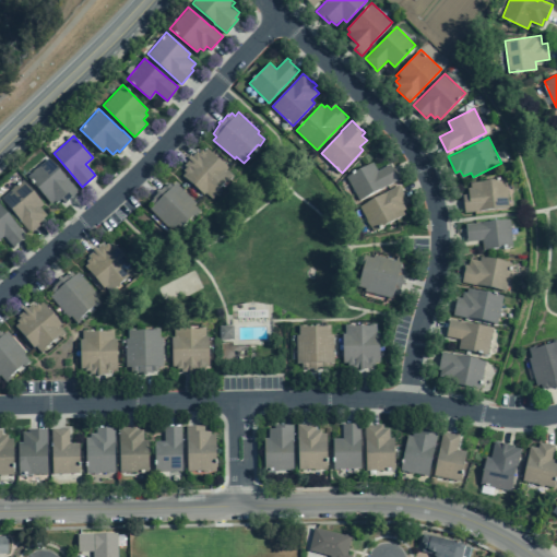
[(204,194),(182,175),(186,172),(184,169),(187,166),(185,164),(190,158),(188,157),(191,154),(192,155),(198,150),(200,152),(203,149),(205,151),(208,147),(229,167),(227,169),(234,175),(229,180),(227,179),(216,192),(217,193),(213,199),(206,192),(204,194)]
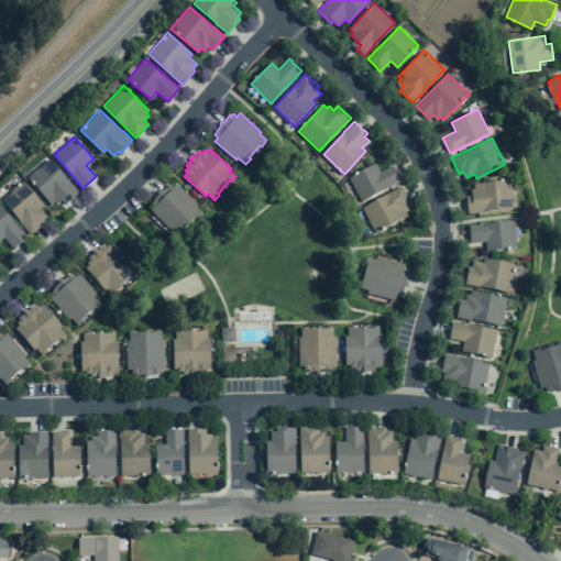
[(79,190),(69,180),(50,157),(28,176),(52,204),(55,200),(57,202),(62,198),(66,202),(79,190)]
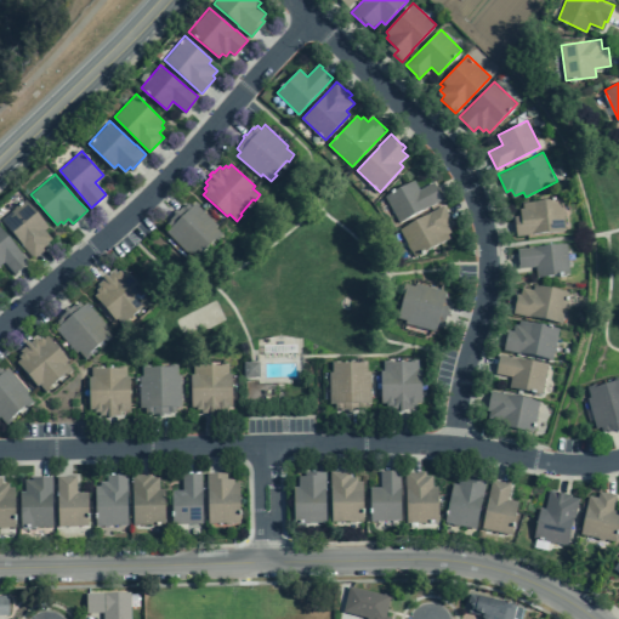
[(444,198),(435,181),(420,188),(415,180),(386,196),(401,222),(429,206),(444,198)]
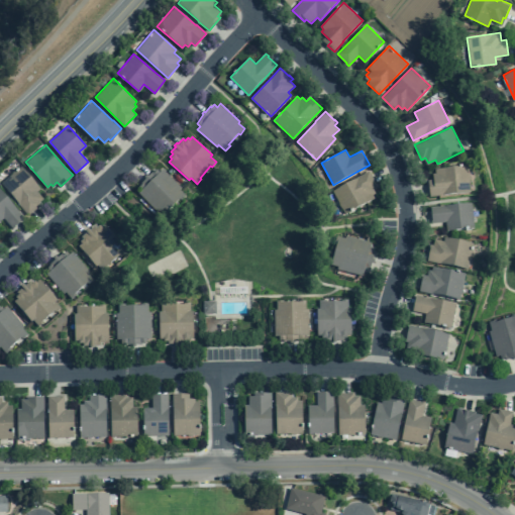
[(1,182),(19,203),(18,203),(28,214),(37,207),(41,204),(38,202),(43,198),(37,191),(40,188),(21,165),(1,182)]
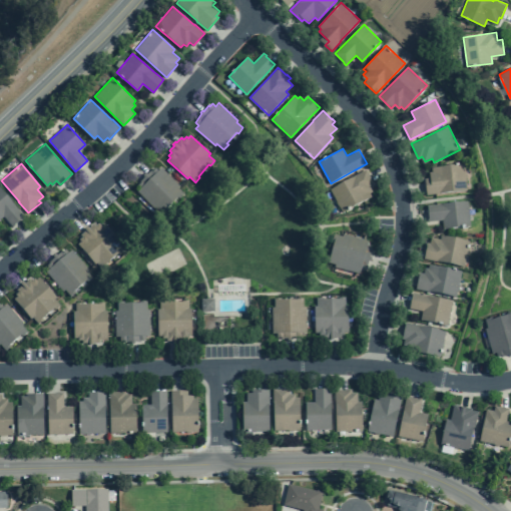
[(468,190),(465,163),(432,166),(433,171),(430,171),(430,178),(426,178),(427,194),(439,192),(439,193),(468,190)]
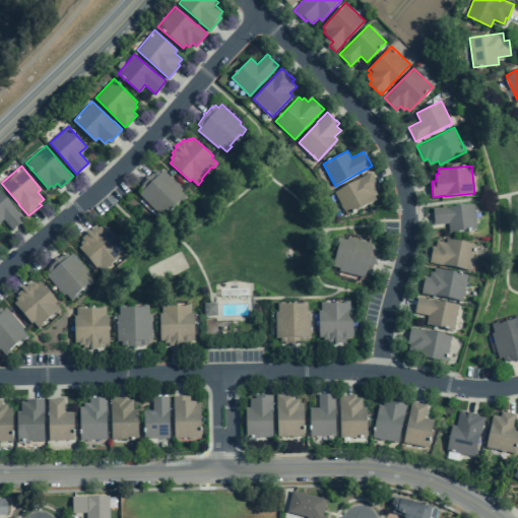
[(157,212),(139,193),(142,190),(139,187),(142,184),(141,184),(147,178),(146,177),(148,175),(149,176),(154,172),(155,173),(158,170),(162,173),(165,169),(183,188),(181,190),(187,197),(182,202),(181,200),(170,210),(171,212),(166,216),(159,210),(157,212)]
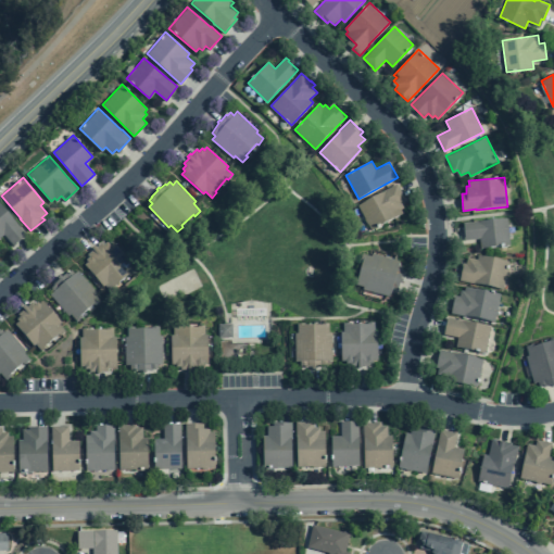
[(359,204),(372,229),(403,212),(402,209),(405,206),(402,201),(406,198),(398,183),(386,189),(386,190),(359,204)]
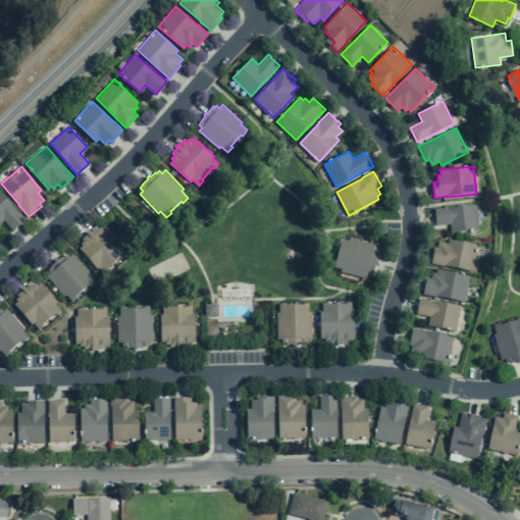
[(0,221),(3,219),(12,229),(24,219),(0,190),(0,221)]
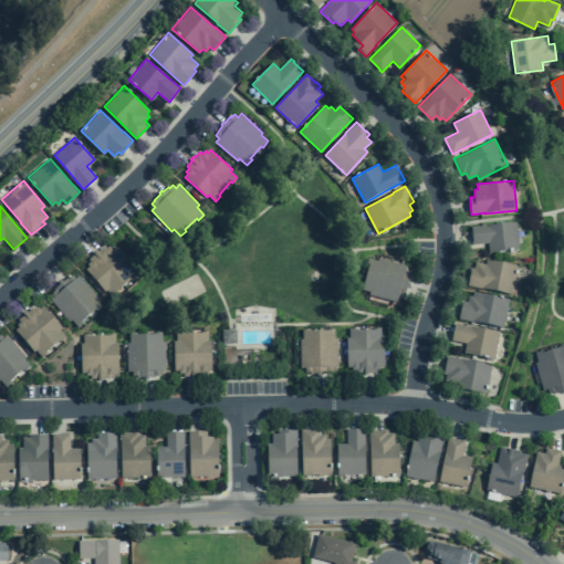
[(490,251),(520,248),(517,221),(488,225),(488,223),(472,226),(473,243),(489,241),(490,251)]
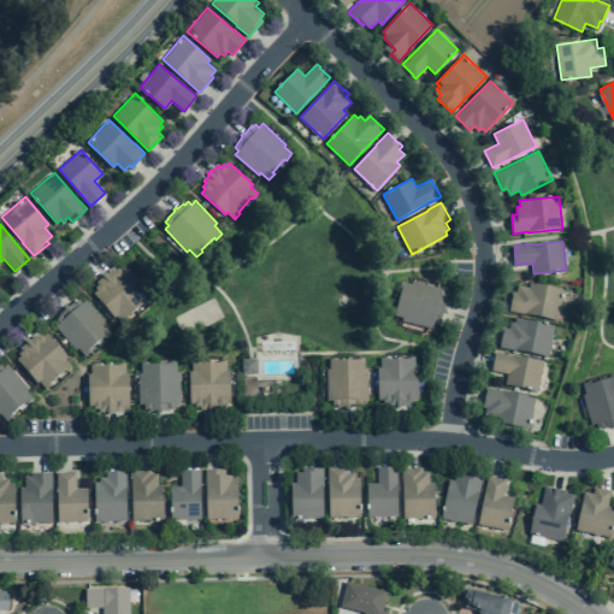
[(114,317),(94,291),(98,289),(95,287),(99,283),(98,281),(104,276),(102,275),(106,271),(107,272),(113,267),(116,270),(119,267),(122,270),(125,266),(146,291),(143,293),(149,300),(143,306),(142,303),(128,316),(129,318),(123,323),(116,314),(114,317)]
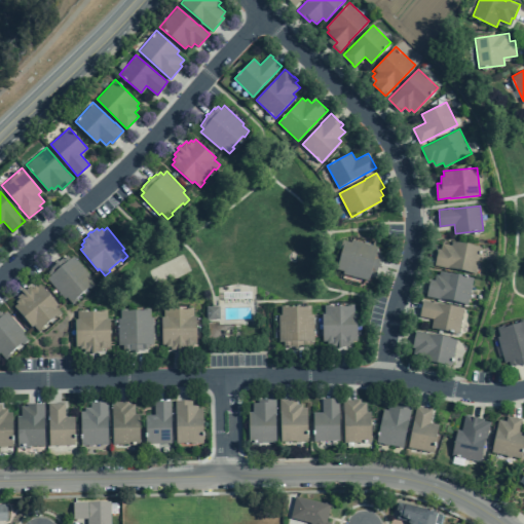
[(352,239),(379,246),(378,250),(381,251),(380,255),(382,256),(380,262),(382,263),(381,267),(379,266),(377,273),(375,273),(373,276),(371,275),(370,279),(343,273),(344,270),(336,268),(338,262),(339,262),(343,247),(341,246),(343,239),(351,241),(352,239)]
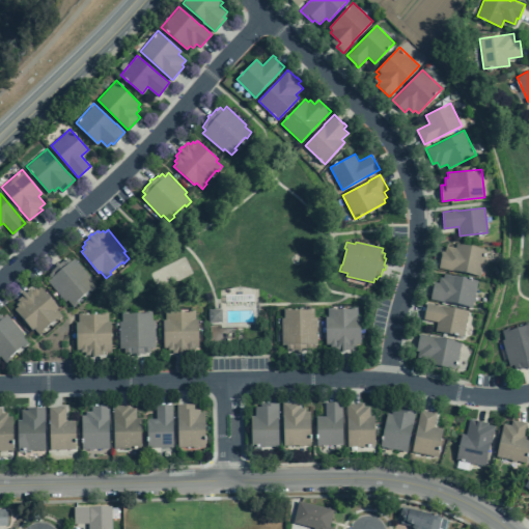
[(481,275),(486,249),(453,242),(453,246),(449,245),(448,251),(443,250),(439,267),(452,270),(481,275)]
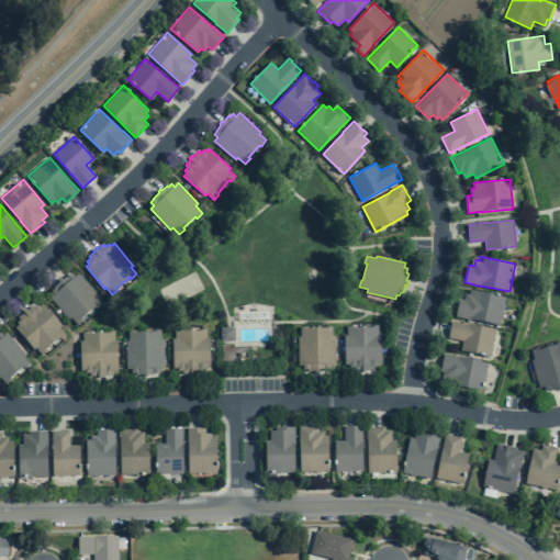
[(69,318),(51,297),(54,294),(52,290),(54,288),(54,287),(59,281),(58,280),(62,278),(63,279),(68,275),(69,276),(73,272),(76,276),(79,272),(98,294),(96,297),(102,303),(96,309),(94,308),(82,317),(84,320),(78,324),(71,316),(69,318)]
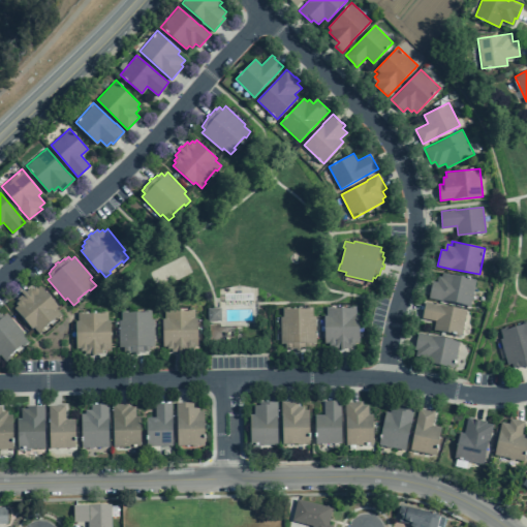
[(476,279),(443,272),(442,276),(439,275),(437,281),(433,280),(429,297),(442,300),(442,299),(470,305),(476,279)]
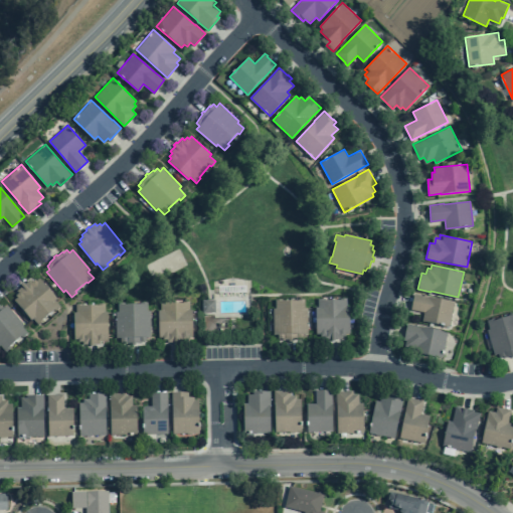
[(31,320),(14,299),(17,297),(16,295),(19,292),(17,290),(22,286),(21,285),(24,282),(25,283),(31,279),(33,281),(36,279),(37,281),(40,278),(57,299),(55,300),(61,306),(55,311),(54,309),(42,319),(43,321),(39,325),(33,318),(31,320)]
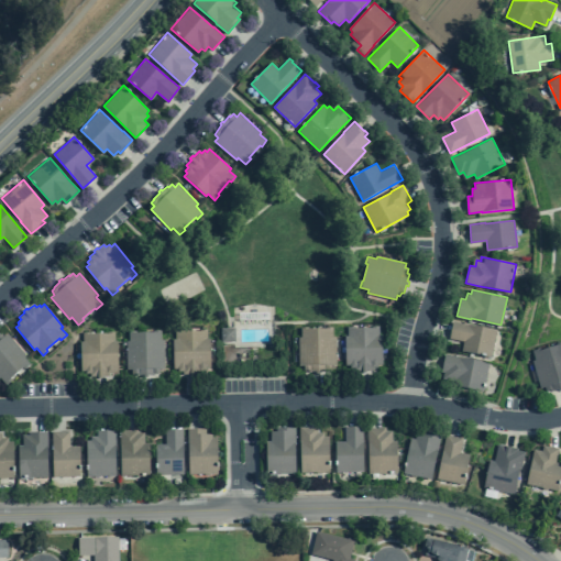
[(462,351),(492,356),(497,330),(469,323),(453,320),(450,337),(464,340),(462,351)]
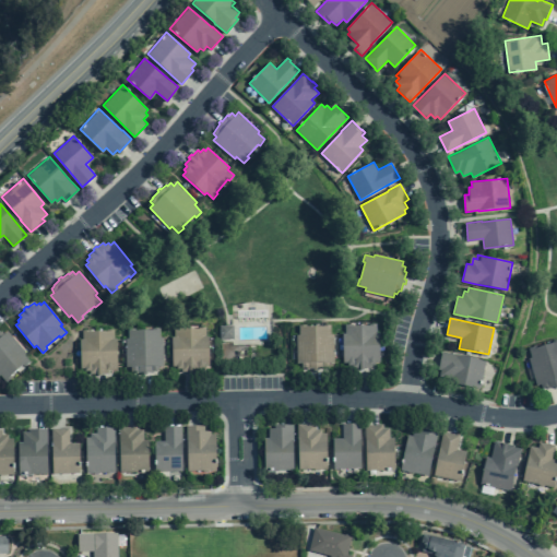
[(380,332),(380,362),(376,362),(376,364),(371,365),(371,367),(365,367),(365,369),(360,369),(360,367),(353,367),(353,364),(348,365),(348,362),(344,362),(343,332),(346,332),(345,323),(353,323),(353,326),(370,326),(370,323),(377,322),(377,332),(380,332)]
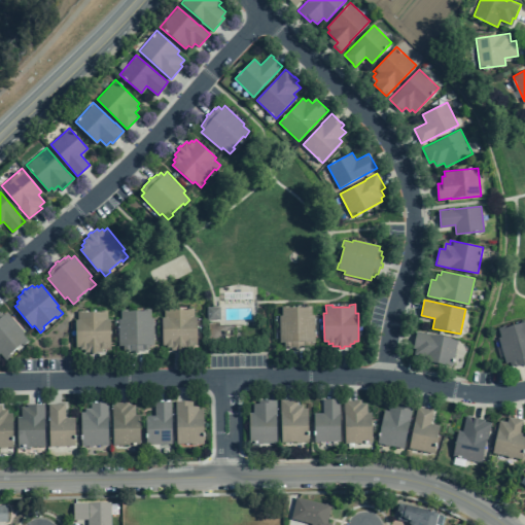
[(315,314),(315,341),(311,341),(311,345),(307,345),(307,347),(301,347),(301,349),(296,349),(296,347),(289,347),(289,345),(285,345),(285,342),(280,342),(280,314),(282,314),(282,306),(289,306),(289,307),(305,307),(305,305),(312,305),(312,314),(315,314)]
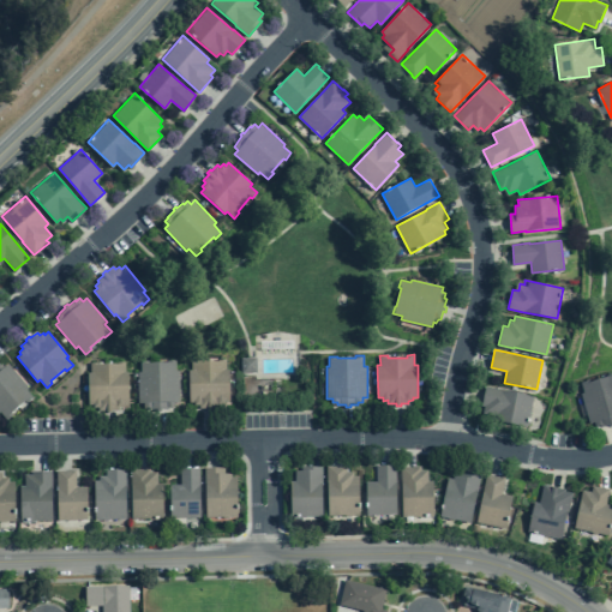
[(243,357),(257,357),(258,371),(243,372),(243,357)]
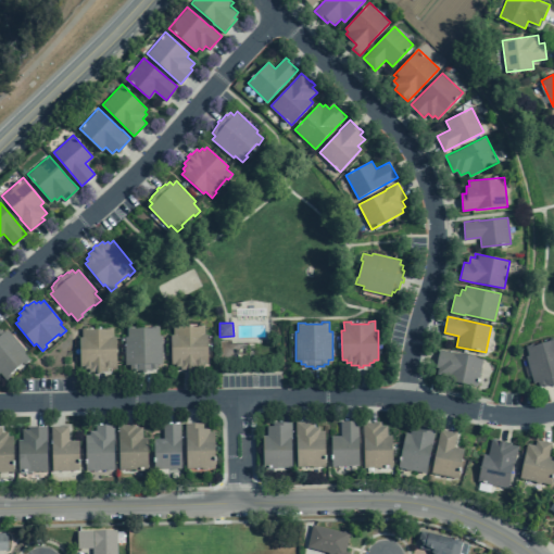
[(162,335),(163,364),(158,364),(159,368),(154,368),(154,369),(147,369),(147,372),(143,372),(143,369),(136,370),(136,368),(131,368),(131,364),(126,364),(126,336),(128,336),(128,326),(136,326),(136,328),(152,328),(152,326),(160,325),(160,335),(162,335)]
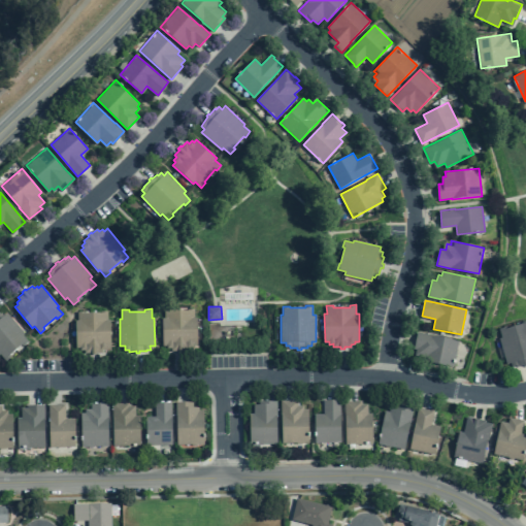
[(197,317),(198,344),(194,344),(194,348),(190,348),(190,350),(183,350),(183,352),(178,352),(178,350),(171,351),(171,348),(167,348),(167,344),(163,344),(163,318),(165,318),(165,308),(172,308),(172,310),(183,310),(188,310),(188,308),(195,308),(195,317),(197,317)]
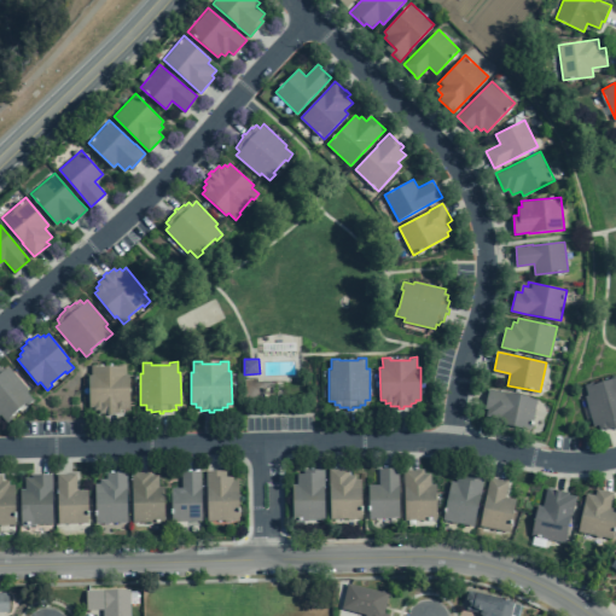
[(131,373),(131,406),(126,406),(126,408),(121,408),(121,412),(112,412),(112,414),(108,414),(108,412),(99,412),(99,408),(94,408),(94,406),(89,406),(89,375),(92,375),(92,364),(100,364),(100,366),(120,365),(120,364),(127,362),(127,373),(129,373),(131,373)]
